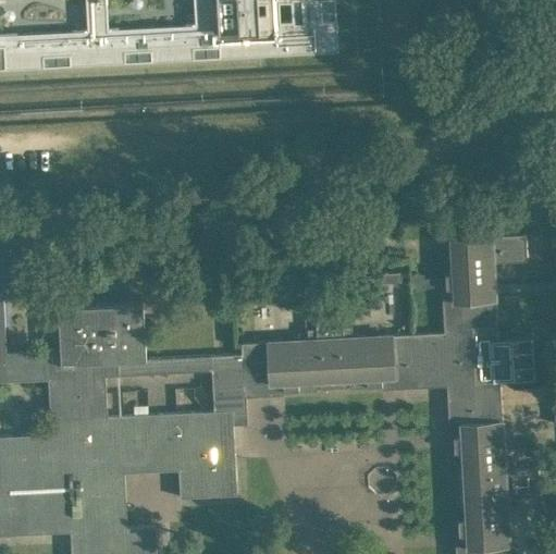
[(0,71),(337,52),(334,0),(0,0),(0,71)]
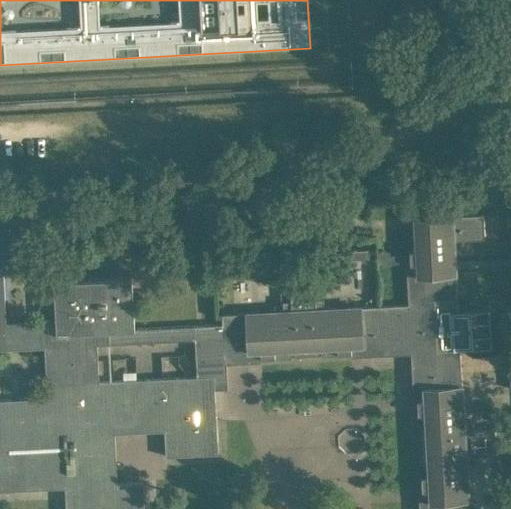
[(419,463),(418,463),(418,479),(420,479),(420,493),(417,494),(418,508),(467,508),(467,503),(469,503),(467,466),(474,465),(474,457),(495,455),(494,431),(473,432),(472,424),(465,424),(462,386),(461,387),(459,352),(493,351),(492,338),(473,339),(472,326),(491,325),(491,312),(459,314),(457,275),(448,276),(447,265),(456,265),(455,243),(483,241),(482,216),(453,218),(453,217),(412,219),(412,220),(405,221),(407,253),(407,265),(405,265),(407,306),(361,309),(361,306),(324,308),(323,301),(314,302),(313,281),(288,282),(290,304),(281,305),(282,311),(245,313),(245,315),(221,316),(221,326),(134,331),(131,279),(53,283),(55,322),(5,325),(3,275),(28,273),(25,221),(0,222),(0,493),(64,490),(64,508),(143,508),(142,484),(117,486),(114,436),(163,433),(165,458),(218,455),(214,392),(227,391),(225,366),(259,364),(259,360),(274,359),(274,360),(290,360),(290,358),(320,356),(321,357),(336,357),(336,356),(350,355),(351,359),(410,355),(412,402),(416,402),(416,412),(415,412),(416,433),(418,433),(419,463)]
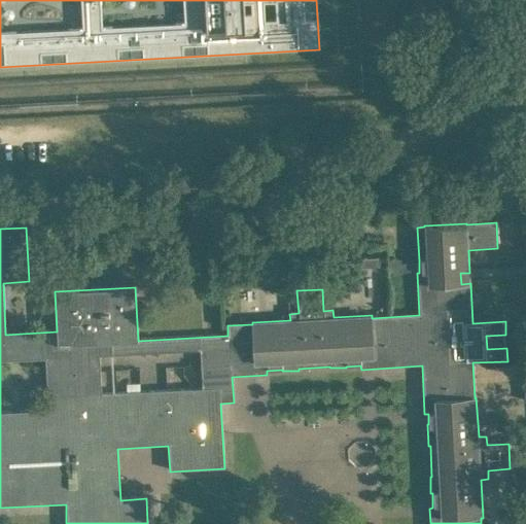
[(379,259),(360,260),(361,270),(379,269),(379,259)]
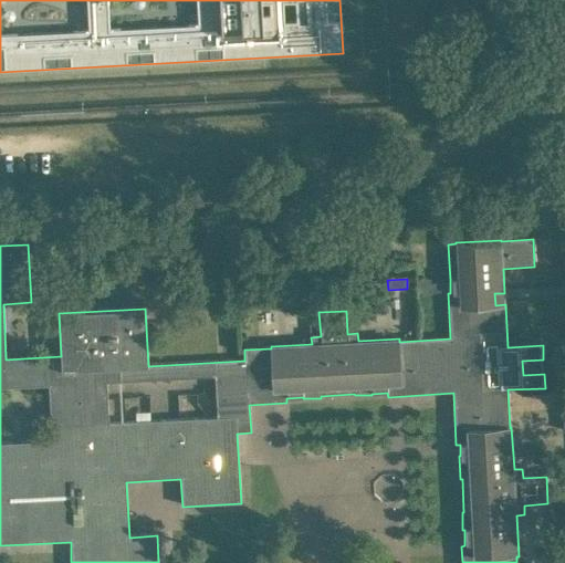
[(430,285),(425,280),(422,280),(417,281),(417,294),(431,294),(431,293),(430,285)]
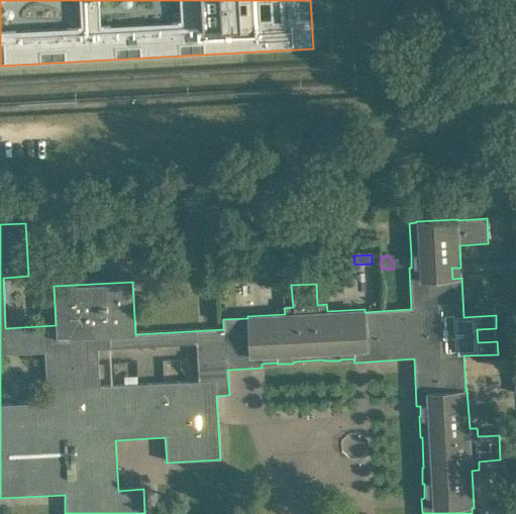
[(250,261),(233,263),(233,272),(251,270),(250,261)]
